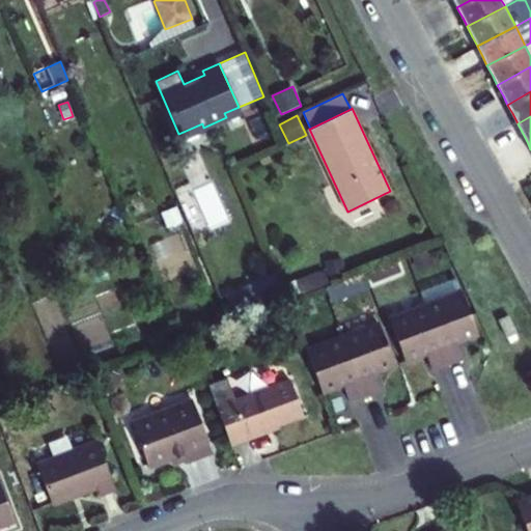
[(167,227),(183,222),(176,207),(162,214),(167,227)]
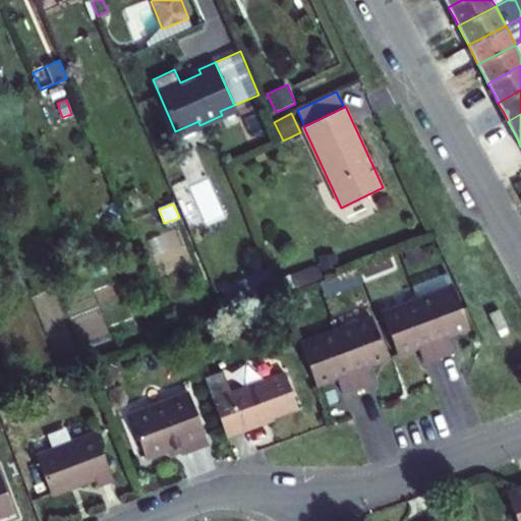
[(321,270),(339,268),(337,254),(320,256),(321,270)]
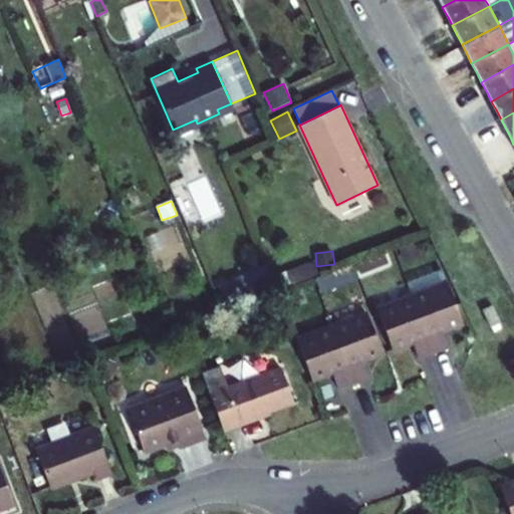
[(384,254),(356,265),(360,275),(389,264),(384,254)]
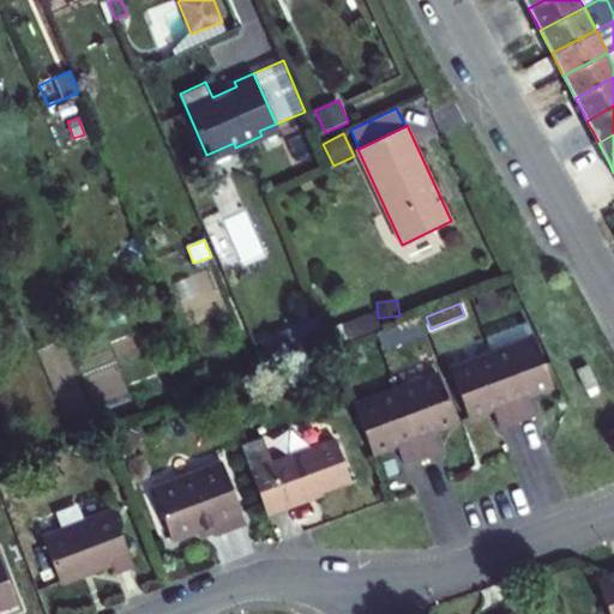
[(374,313),(331,327),(337,343),(380,329),(374,313)]
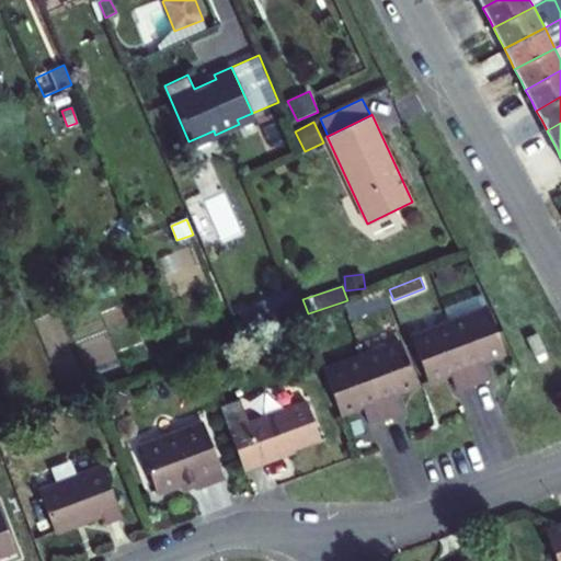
[(385,290),(345,305),(351,320),(390,306),(385,290)]
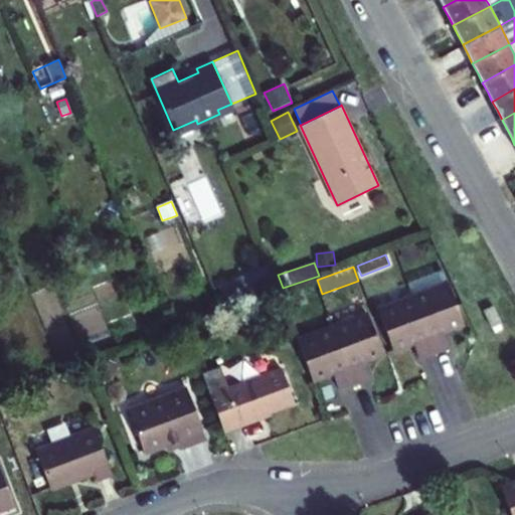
[(443,331),(463,323),(448,283),(412,296),(434,353),(449,347),(443,331)]
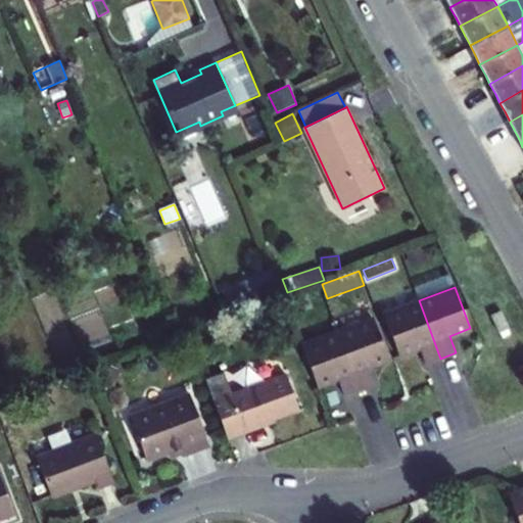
[(425,364),(440,359),(419,300),(383,314),(398,355),(419,347),(425,364)]
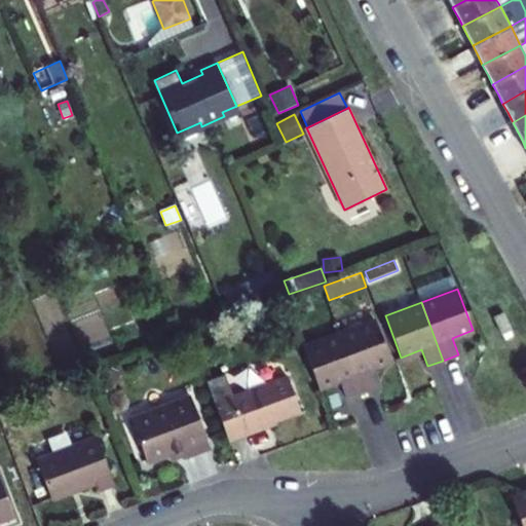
[(501,334),(511,330),(502,312),(493,316),(501,334)]
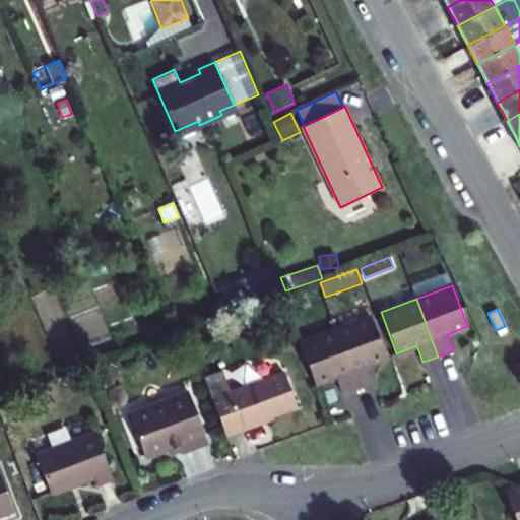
[(366,365),(386,356),(371,316),(335,329),(356,386),(372,381),(366,365)]
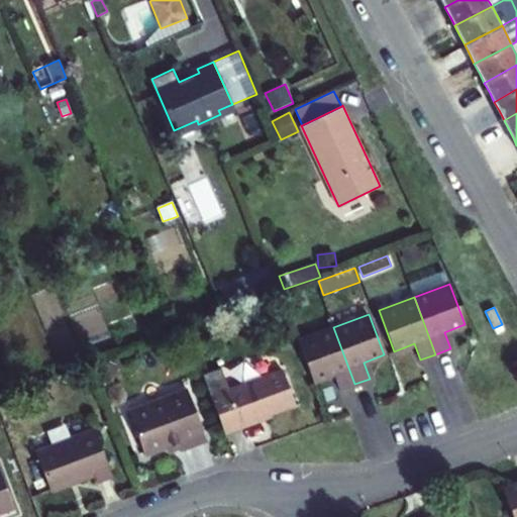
[(339,390),(354,384),(333,327),(298,340),(313,382),(333,374),(339,390)]
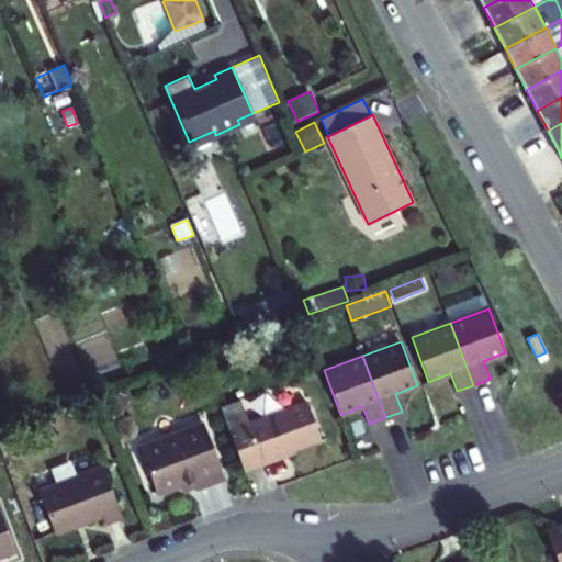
[(123,415),(130,401),(115,394),(109,408),(123,415)]
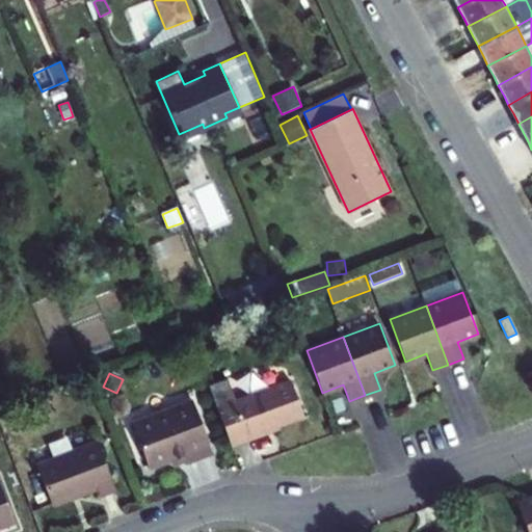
[(268,431),(267,429),(303,416),(290,379),(232,401),(224,382),(209,388),(231,446),(268,431)]
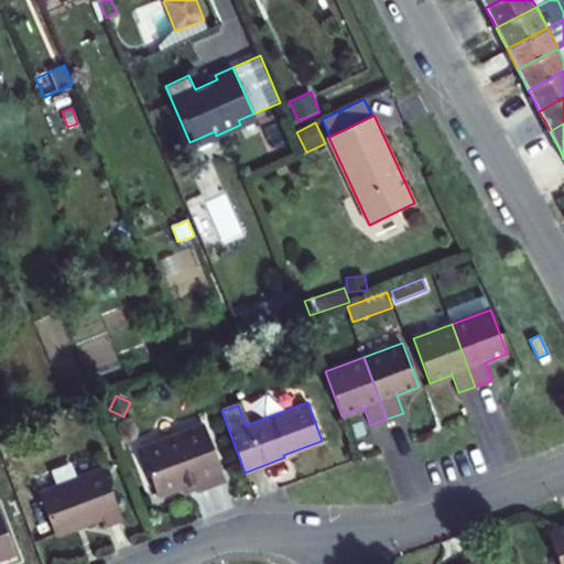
[(196,490),(225,480),(204,423),(139,447),(158,497),(181,488),(193,484),(196,489),(196,490)]
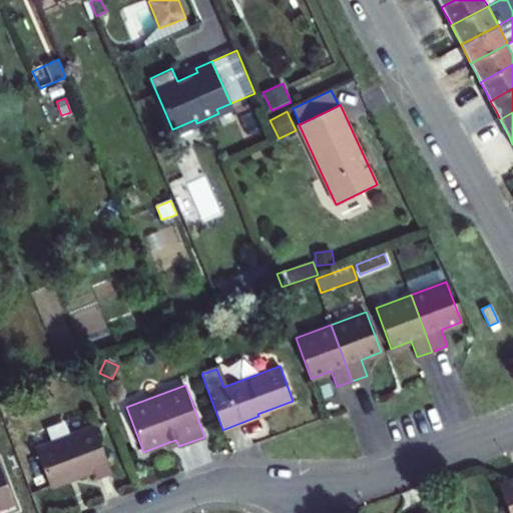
[(51,440),(69,433),(64,422),(46,429),(51,440)]
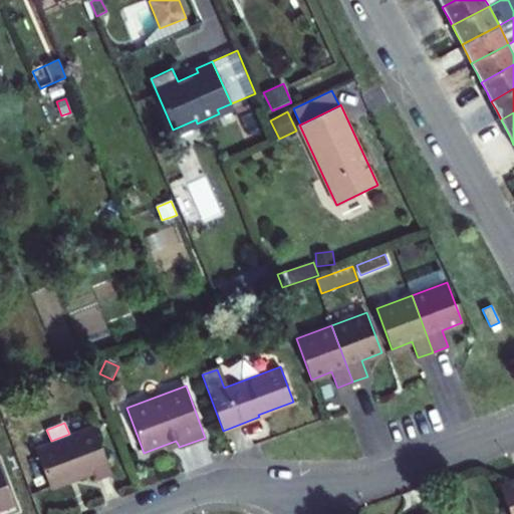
[(96,478),(111,473),(93,427),(35,449),(50,488),(93,472),(96,478)]
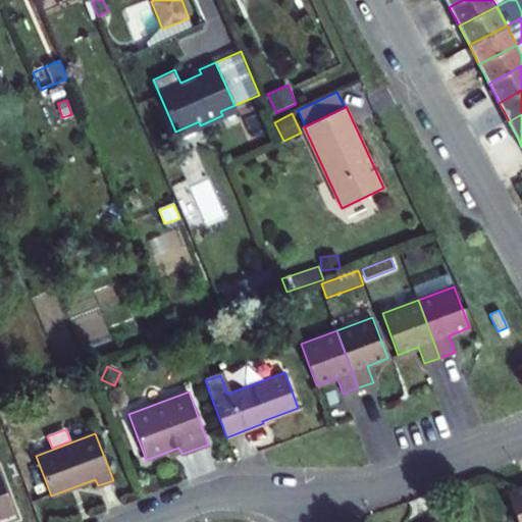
[(181,453),(178,448),(167,452),(169,458),(181,453)]
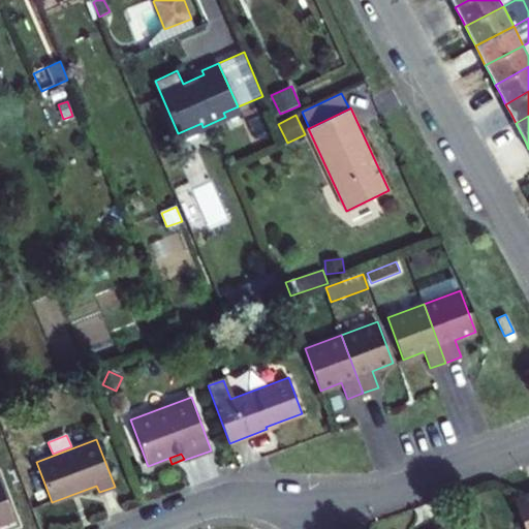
[(0,524),(13,519),(0,483),(0,524)]
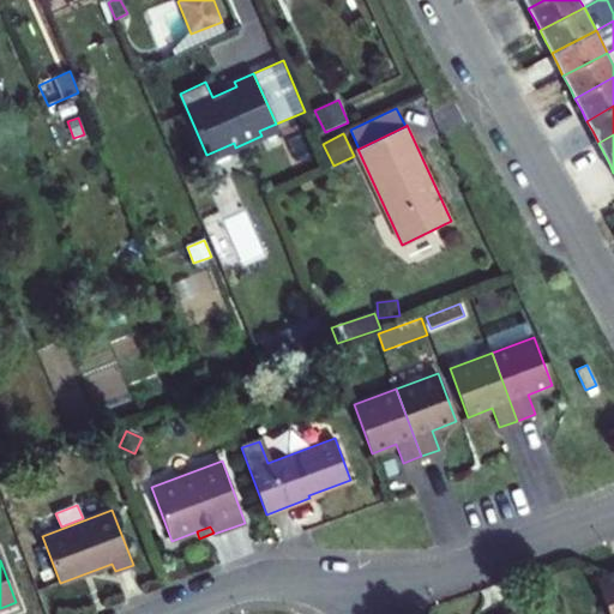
[(613,613),(613,575),(597,582),(609,613),(613,613)]
